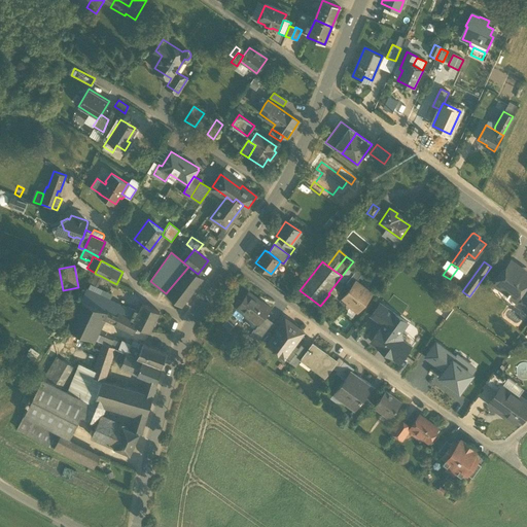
[(188,267),(166,293),(181,306),(203,278),(198,274),(188,267)]
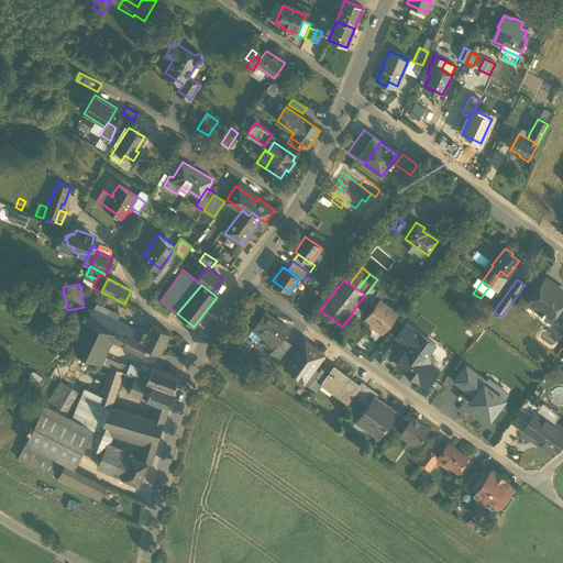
[(550,286),(544,286),(542,289),(543,294),(536,295),(529,304),(542,313),(541,315),(542,317),(544,315),(551,319),(562,301),(562,293),(559,290),(558,291),(550,286)]
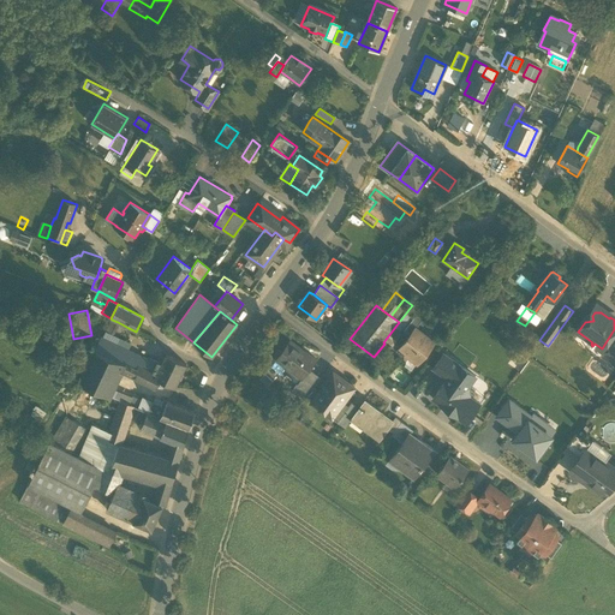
[(417,314),(404,330),(410,335),(416,327),(416,328),(423,318),(417,314)]
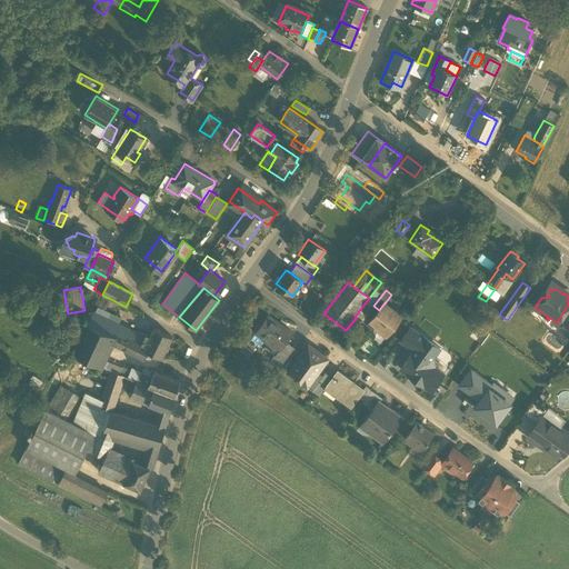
[(103,296),(98,307),(102,309),(109,298),(103,296)]
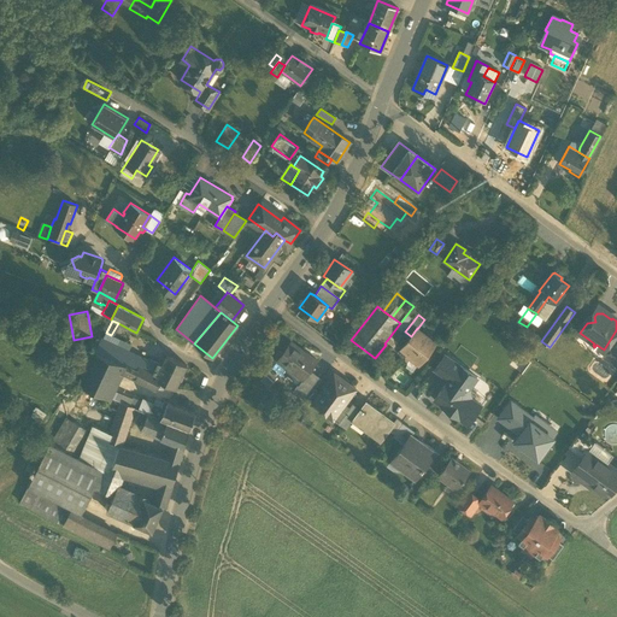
[(411,336),(400,350),(406,353),(406,357),(411,360),(415,359),(419,363),(435,342),(417,329),(417,328),(411,336)]
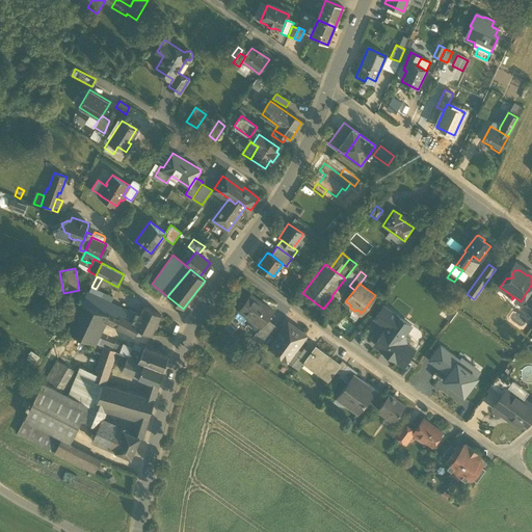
[(120,308),(88,292),(83,302),(109,314),(109,313),(115,316),(116,313),(120,308)]
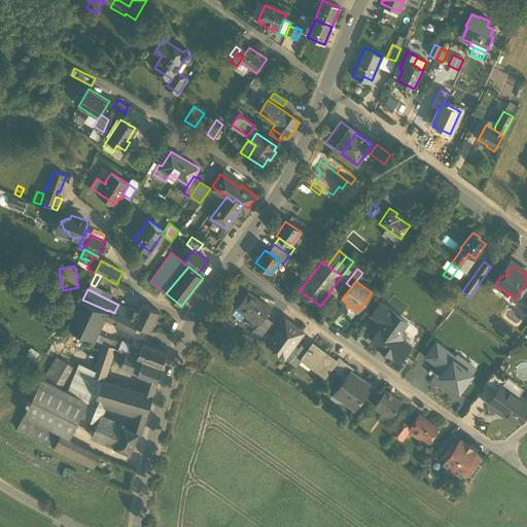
[(271,308),(248,291),(236,308),(258,324),(265,317),(271,308)]
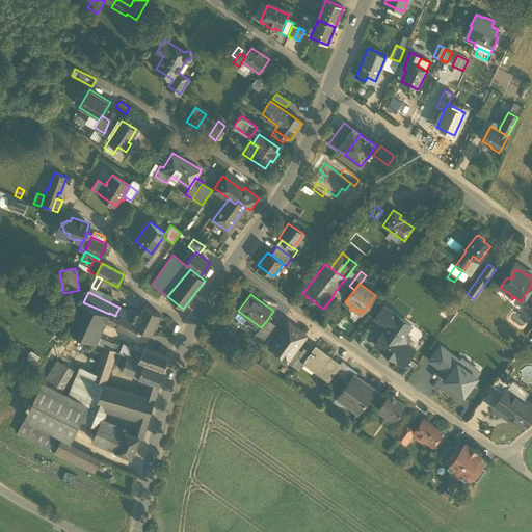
[(531,299),(528,297),(522,307),(531,314),(531,299)]
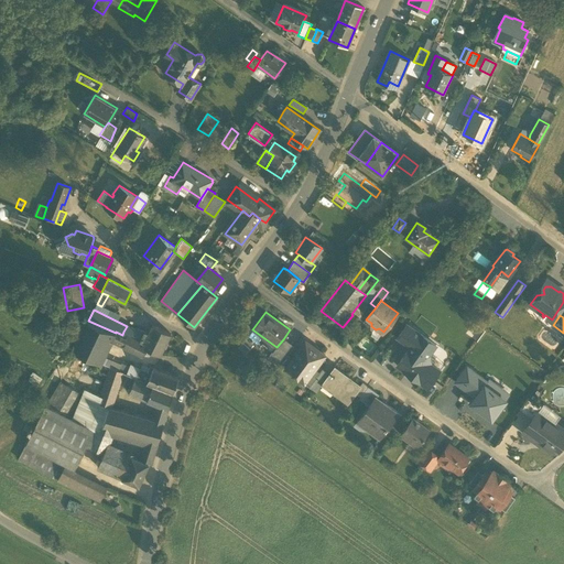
[(88,321),(85,318),(72,348),(93,358),(101,362),(111,340),(116,333),(88,321)]
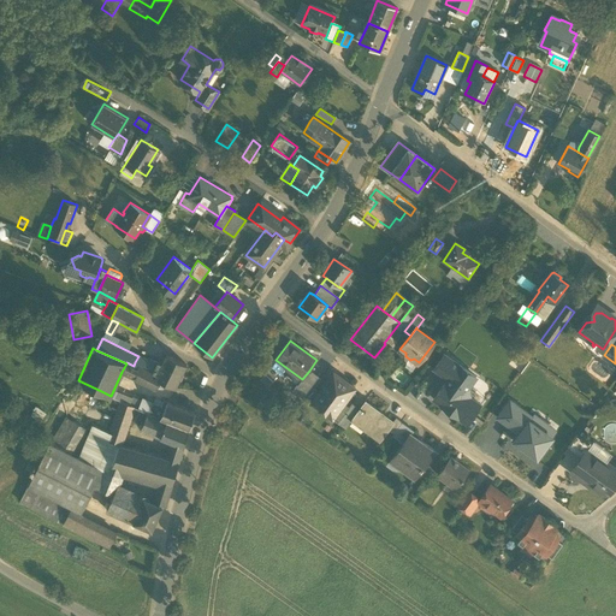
[(449,379),(433,401),(467,424),(480,404),(468,396),(467,390),(477,377),(458,365),(444,354),(434,368),(449,379)]
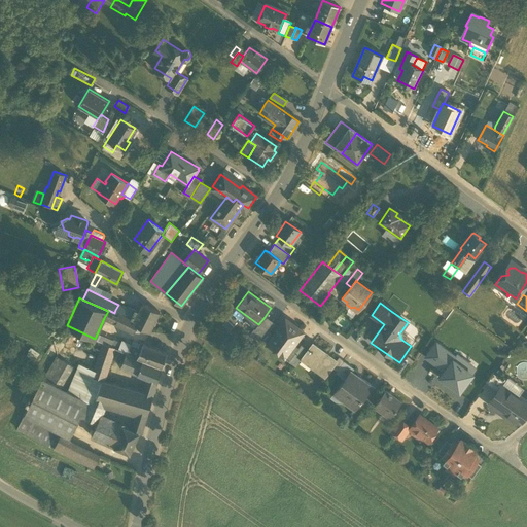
[(131,318),(135,320),(133,323),(137,325),(149,331),(160,312),(143,304),(139,312),(135,310),(132,309),(130,314),(132,315),(131,318)]
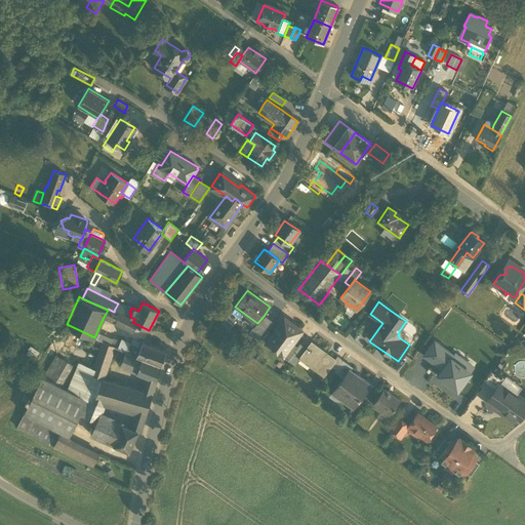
[(124,307),(118,304),(115,309),(118,311),(121,312),(124,307)]
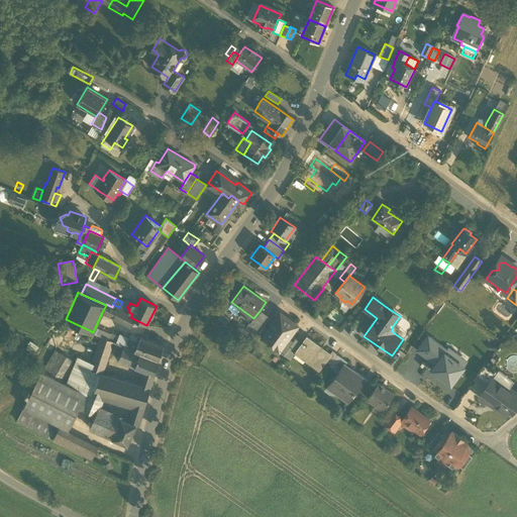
[(112,307),(106,304),(106,305),(102,312),(130,325),(131,325),(134,319),(130,317),(132,314),(128,312),(119,307),(116,306),(115,309),(112,307)]
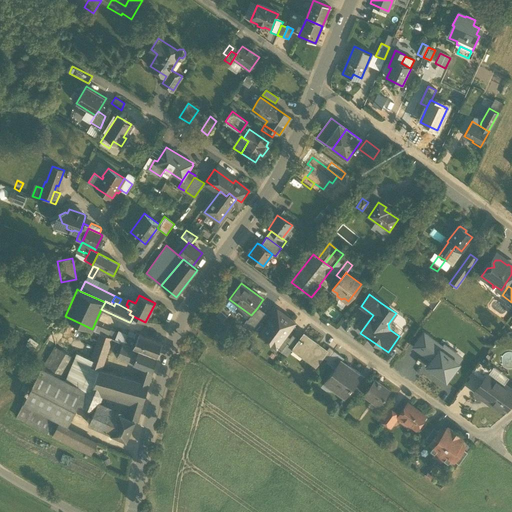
[(251,315),(244,325),(253,332),(260,324),(266,314),(257,308),(251,315)]
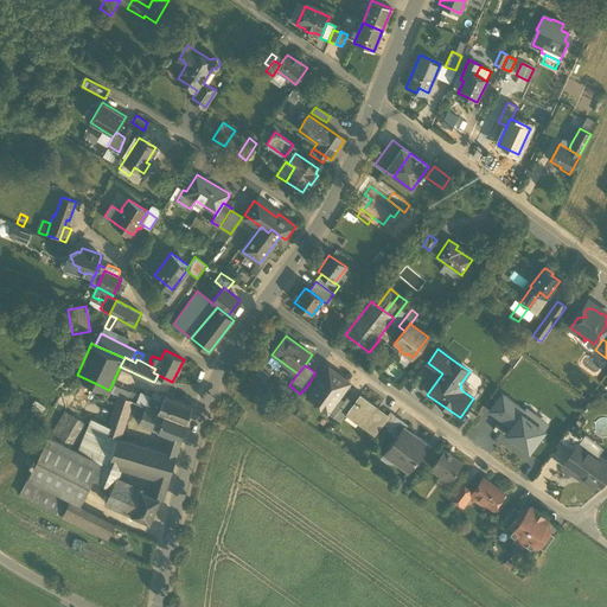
[(313,388),(306,398),(327,413),(338,398),(340,396),(350,383),(328,368),(313,388)]
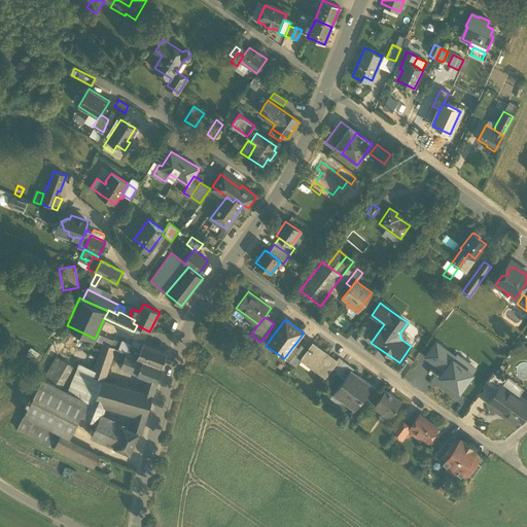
[(272,337),(268,334),(260,342),(266,346),(272,337)]
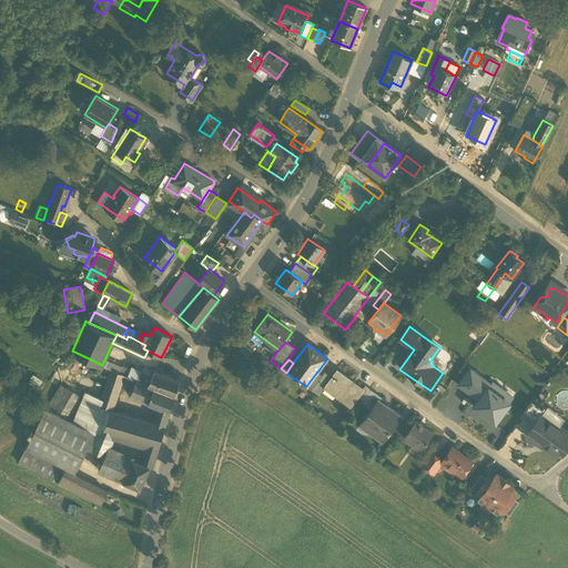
[(102,365),(93,361),(89,369),(108,378),(111,368),(102,365)]
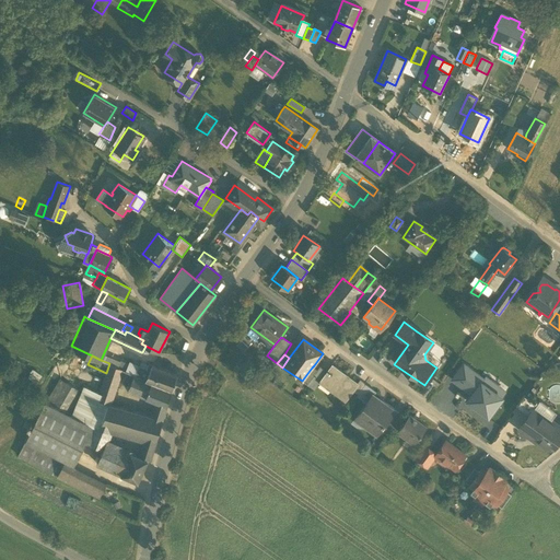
[(129,364),(120,361),(118,368),(123,369),(126,371),(129,364)]
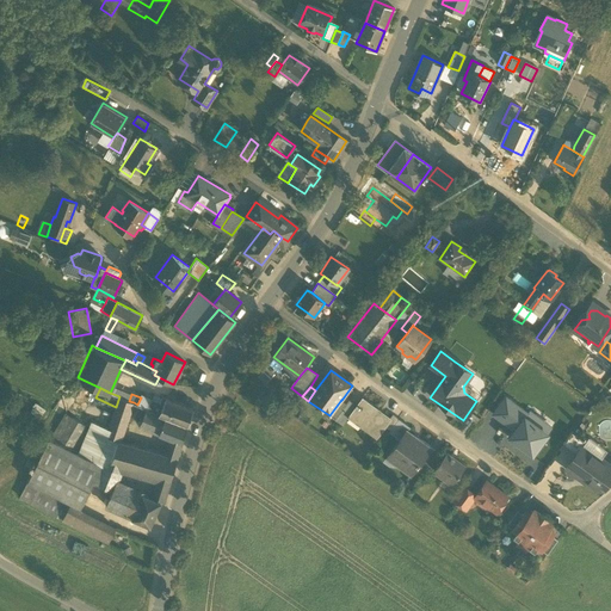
[(160,402),(142,395),(141,397),(137,405),(147,408),(159,413),(165,399),(162,397),(160,402)]
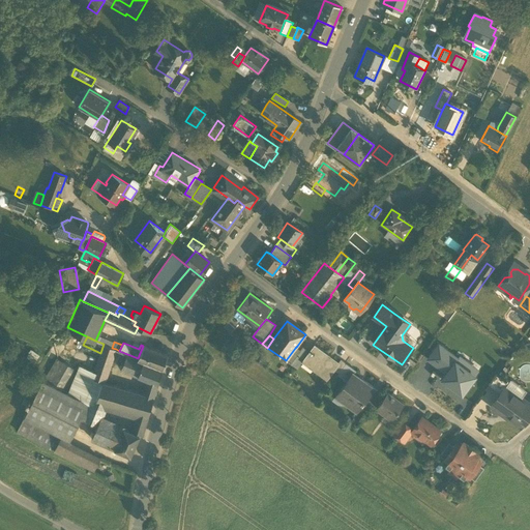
[(112,348),(104,344),(100,353),(94,372),(92,378),(102,382),(105,383),(116,349),(112,348)]
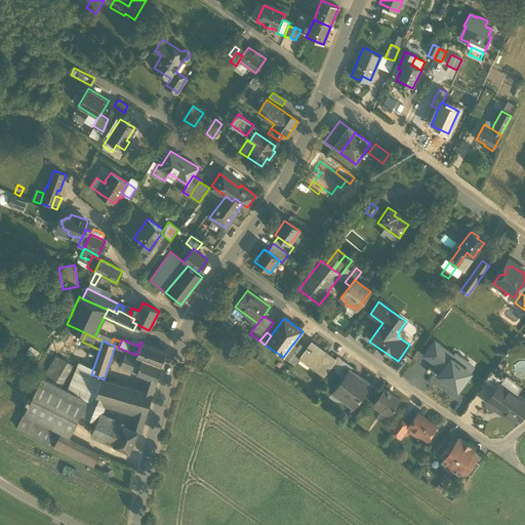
[(311,341),(307,348),(306,347),(306,349),(304,353),(298,359),(309,367),(311,366),(324,375),(331,366),(334,362),(333,362),(321,353),(323,350),(311,341)]
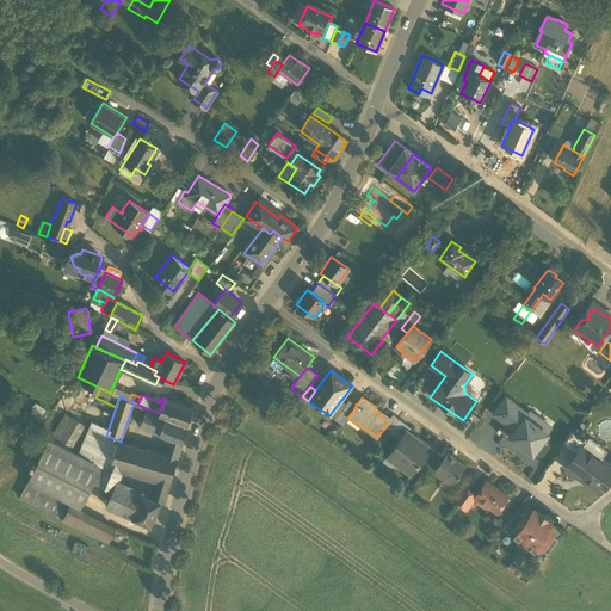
[(193,408),(166,399),(165,399),(159,413),(166,417),(187,426),(193,408)]
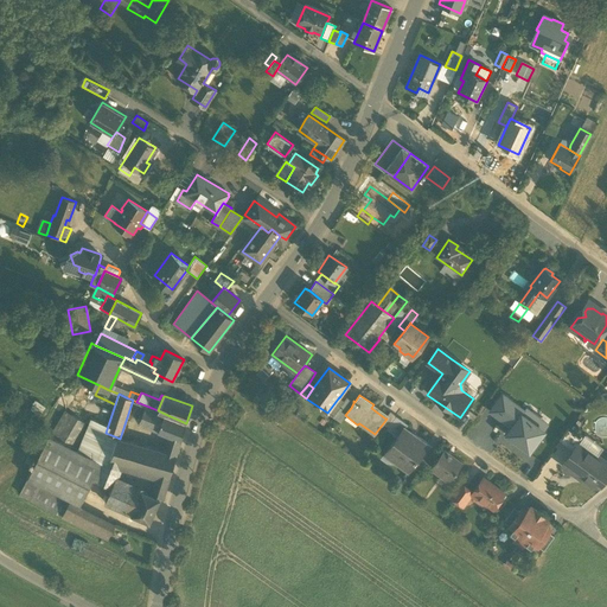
[(512,427),(522,415),(524,411),(503,396),(491,411),(512,427)]
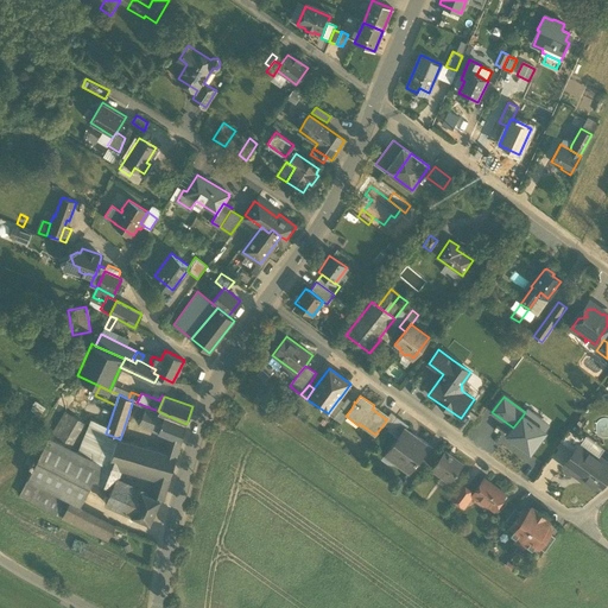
[(339,399),(328,413),(334,418),(344,404),(339,399)]
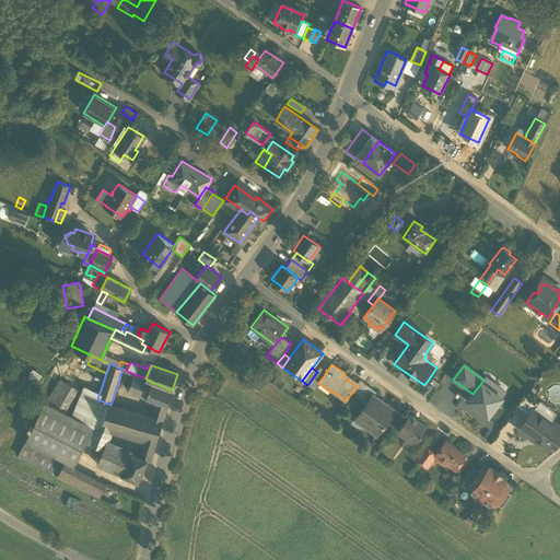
[(317,372),(307,385),(314,389),(318,383),(324,376),(317,372)]
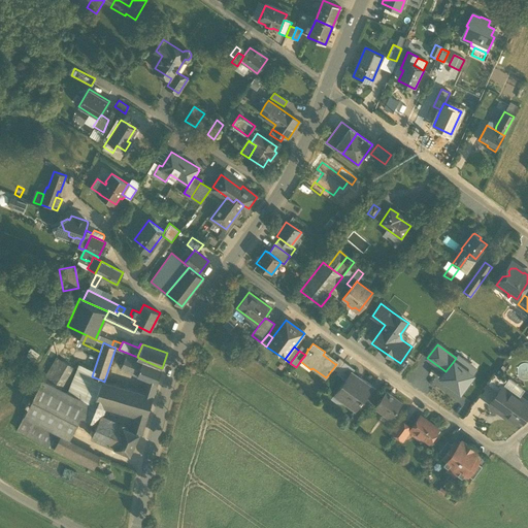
[(137,357),(127,353),(121,367),(137,373),(143,360),(137,357)]
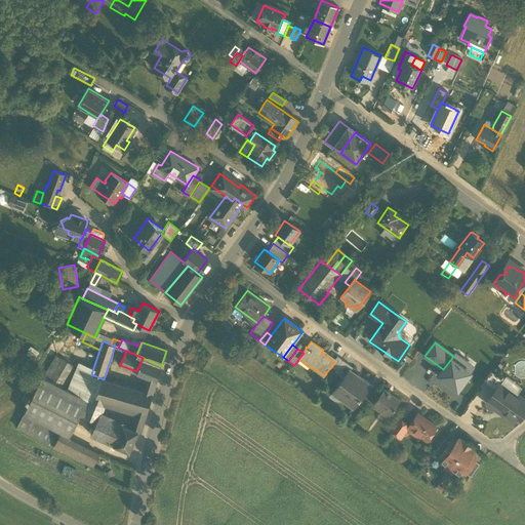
[(73,365),(56,355),(43,377),(59,387),(73,365)]
